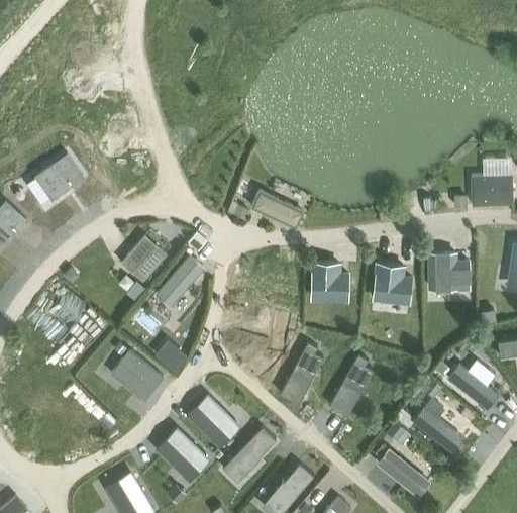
[(67,156),(35,178),(52,200),(83,178),(67,156)]
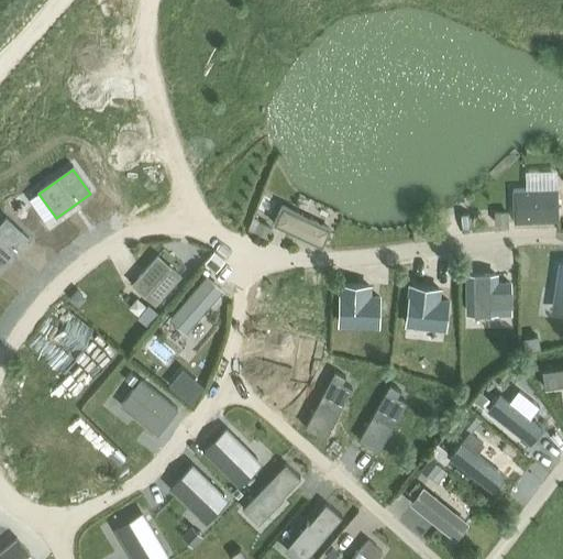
[(514,194),(515,226),(559,225),(558,193),(514,194)]
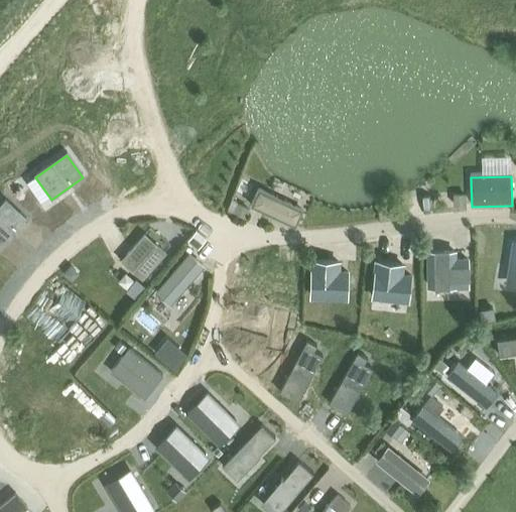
[(16,184),(8,194),(17,202),(25,193),(16,184)]
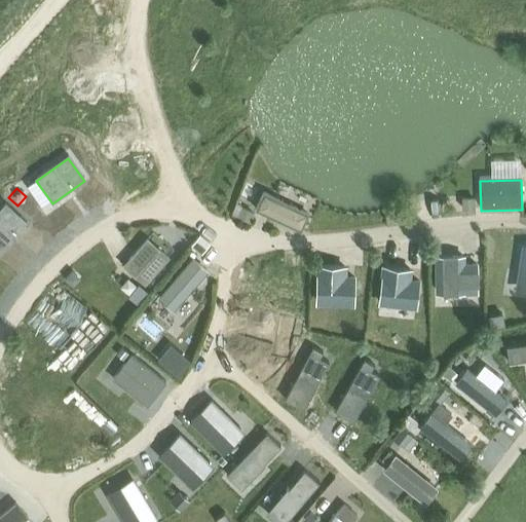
[(256,213),(301,233),(308,217),(263,196),(256,213)]
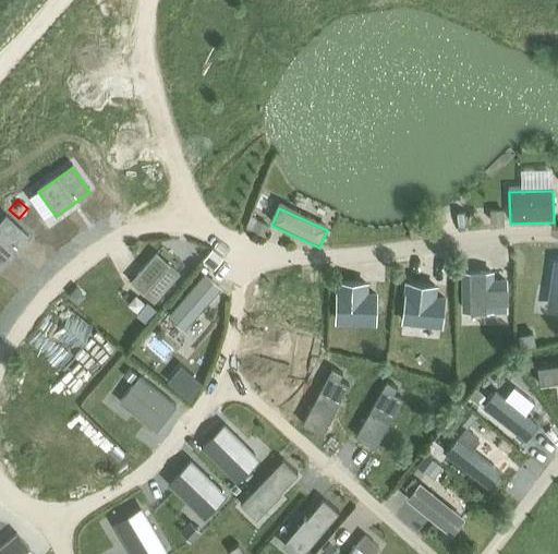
[(504,211),(490,212),(490,225),(504,224),(504,211)]
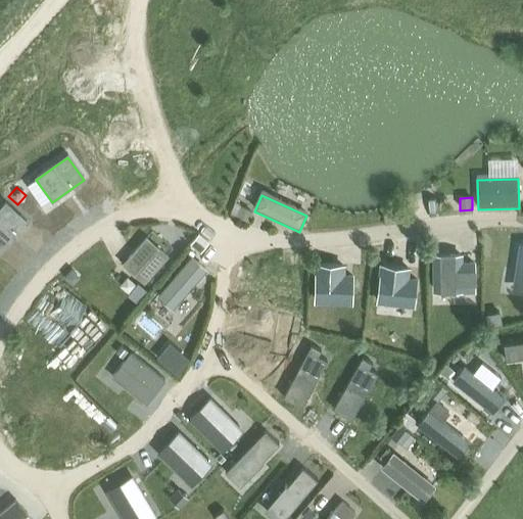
[(6,205),(0,211),(0,251),(1,253),(27,224),(6,205)]
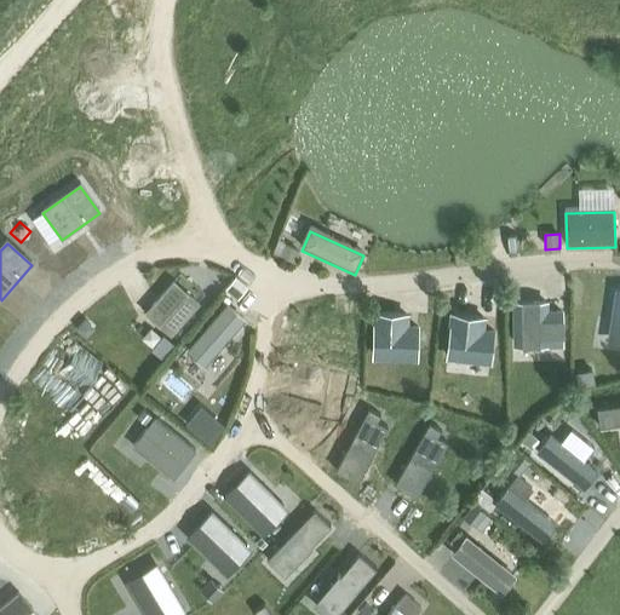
[(287,247),(282,258),(296,264),(300,253),(287,247)]
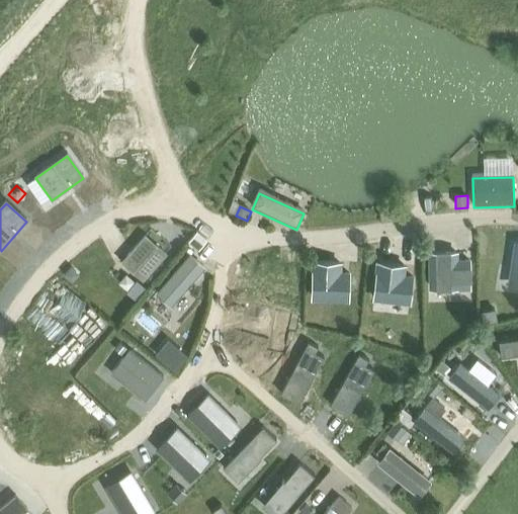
[(391,211),(379,212),(381,224),(392,222),(391,211)]
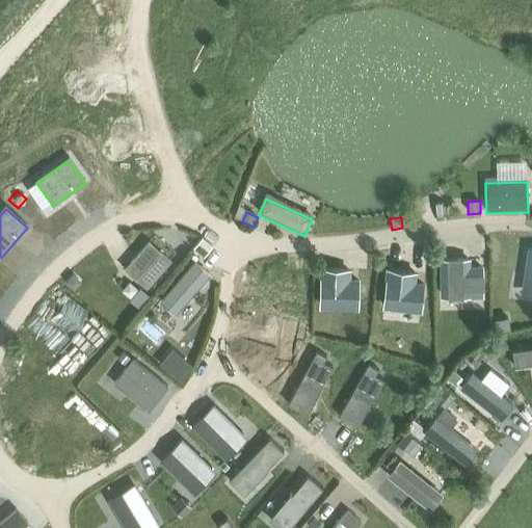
[(203,241),(194,251),(204,259),(212,248),(203,241)]
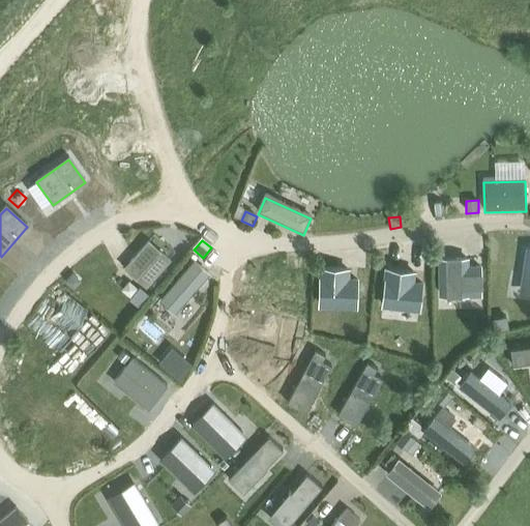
[(147,245),(125,270),(146,289),(170,261),(158,253),(157,255),(147,245)]
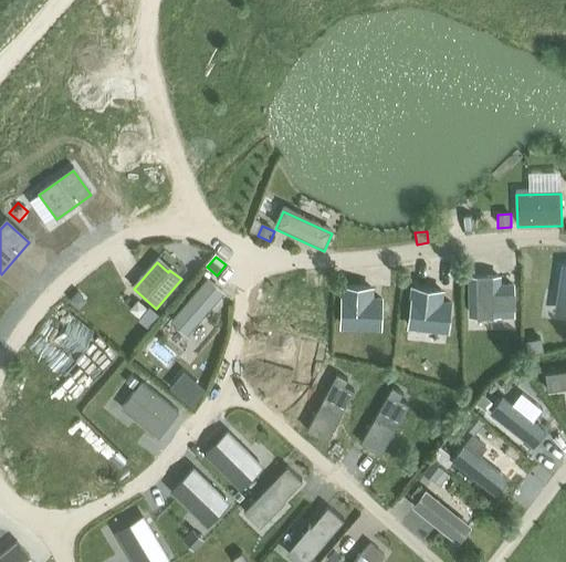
[(565,267),(563,267),(556,311),(565,312),(565,267)]
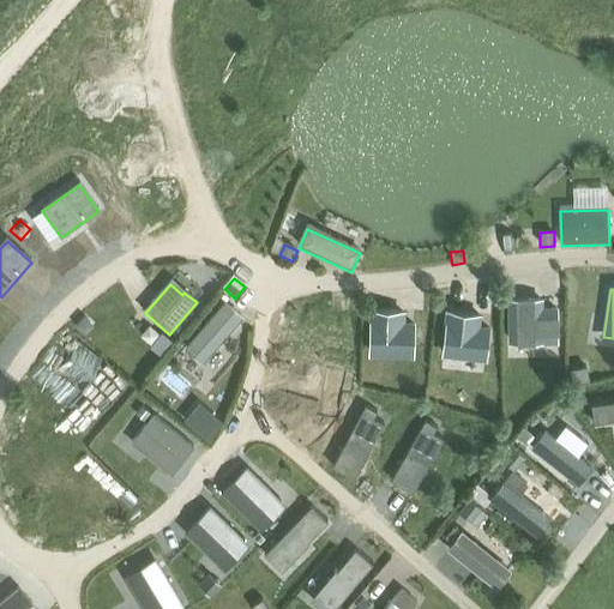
[(541,303),(511,303),(511,344),(557,344),(557,312),(541,312),(541,303)]
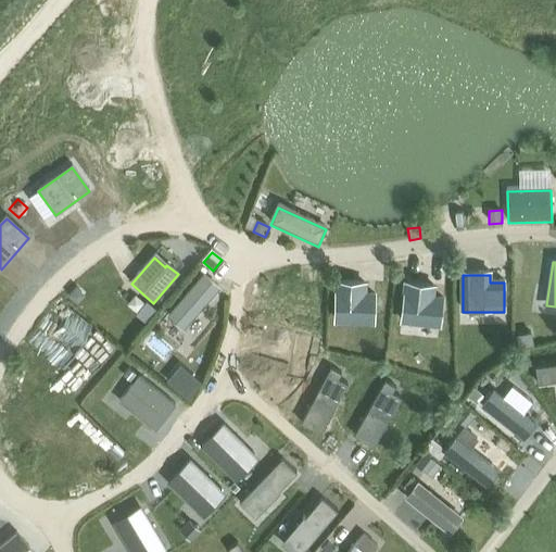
[(177,323),(177,326),(182,330),(186,330),(190,325),(190,322),(217,289),(204,277),(169,317),(177,323)]
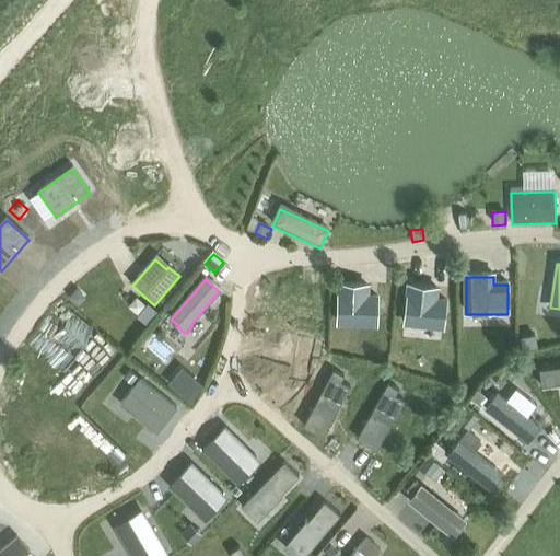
[(339,287),(338,324),(376,326),(377,299),(366,298),(366,288),(339,287)]
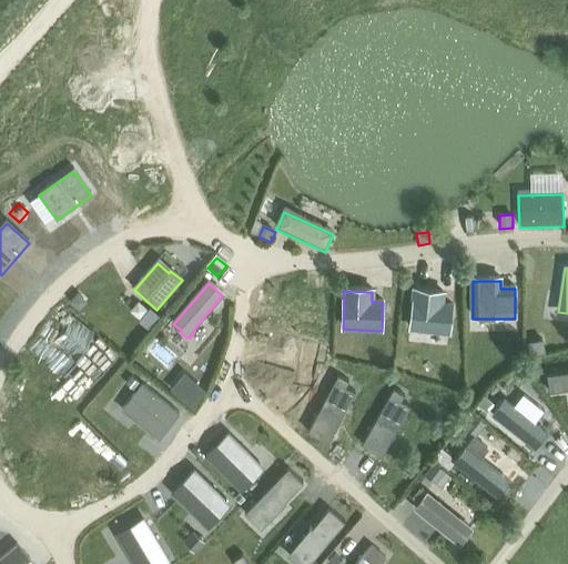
[(415,291),(411,330),(449,334),(453,306),(442,305),(443,294),(415,291)]
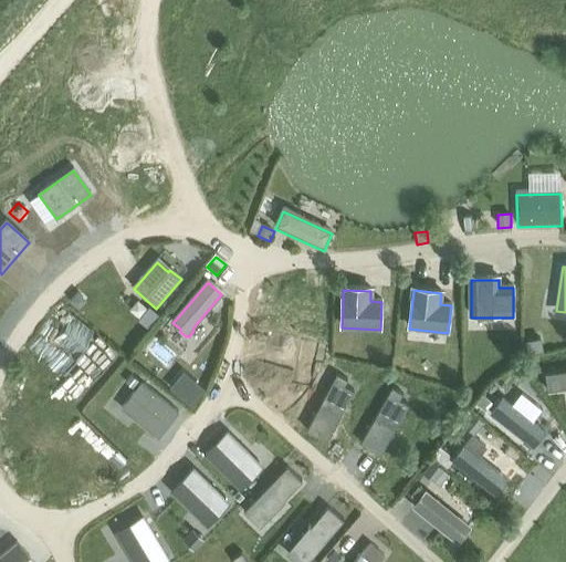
[(77,295),(71,303),(79,310),(83,305),(83,300),(77,295)]
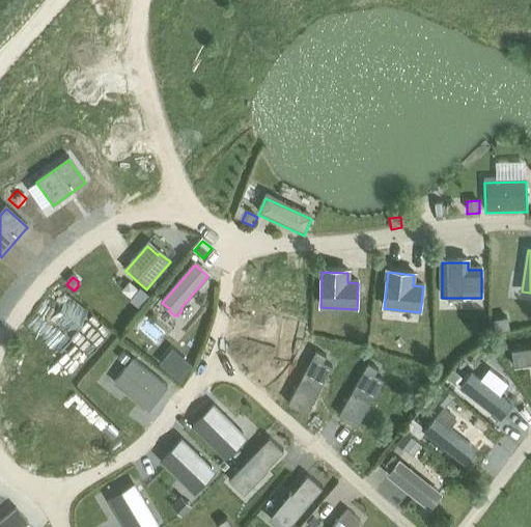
[(255,289),(251,307),(302,317),(306,299),(255,289)]
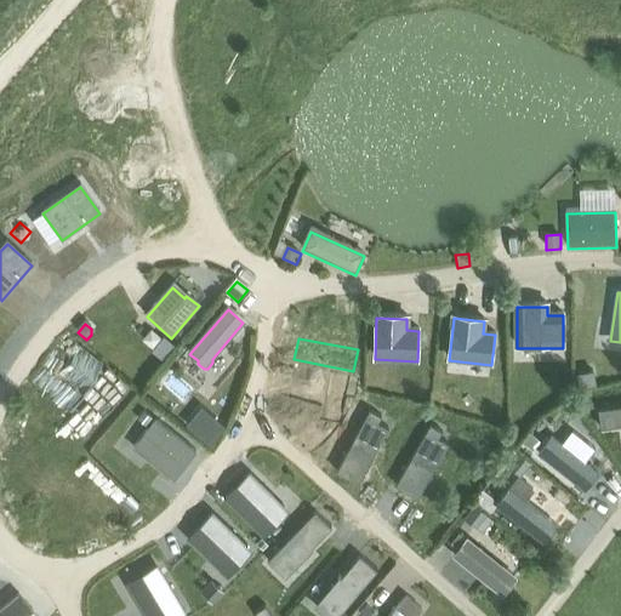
[(163,341),(153,353),(164,363),(174,351),(163,341)]
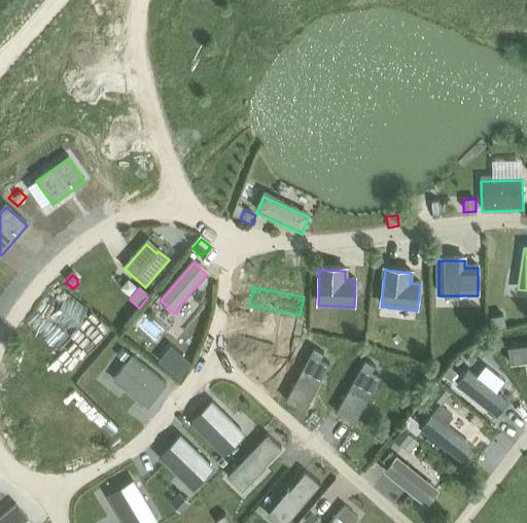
[(503,318),(490,320),(492,330),(505,328),(503,318)]
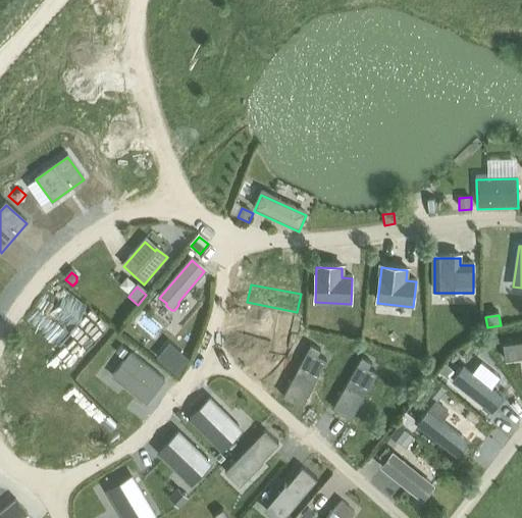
[(521,343),(503,347),(505,362),(521,360),(521,343)]
